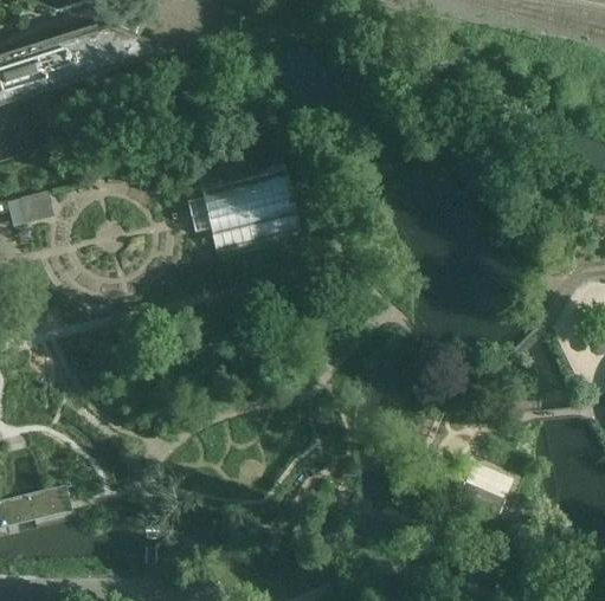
[(0,0),(0,159),(60,141),(44,91),(173,50),(134,33),(145,7),(130,1),(118,28),(103,21),(0,55),(0,0),(27,0),(56,11),(88,0),(0,0)]
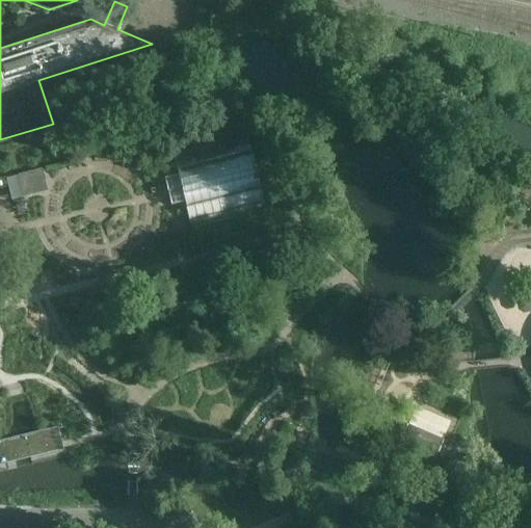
[(316,54),(303,40),(296,46),(309,60),(316,54)]
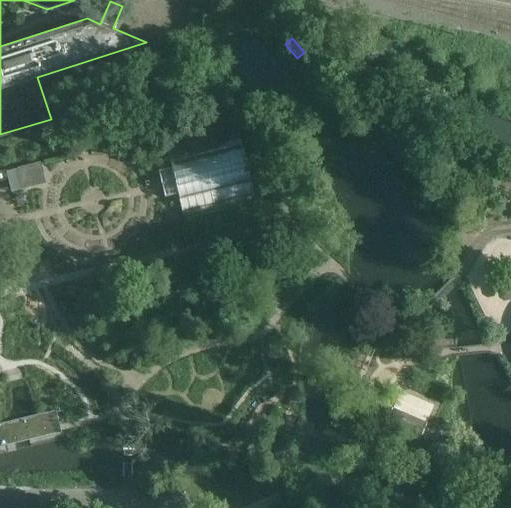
[(158,169),(164,195),(178,192),(184,216),(255,199),(237,124),(165,141),(171,166),(158,169)]
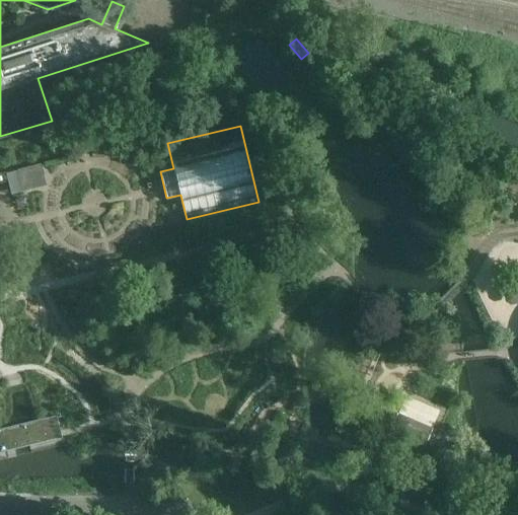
[(41,162),(17,167),(17,169),(21,187),(22,190),(46,184),(41,162)]
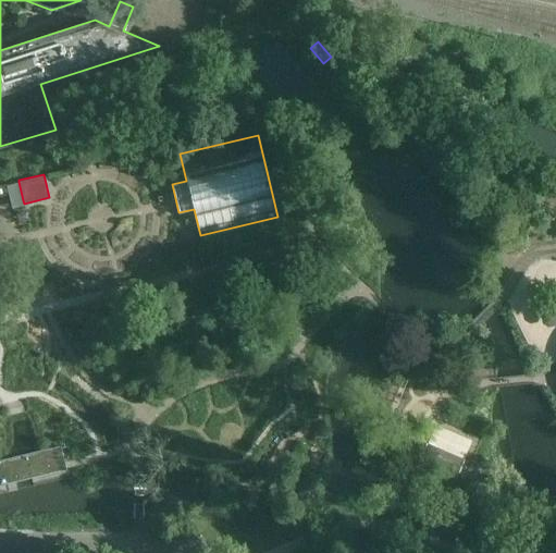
[(17,181),(7,184),(12,207),(13,206),(23,204),(23,200),(17,182),(17,181)]
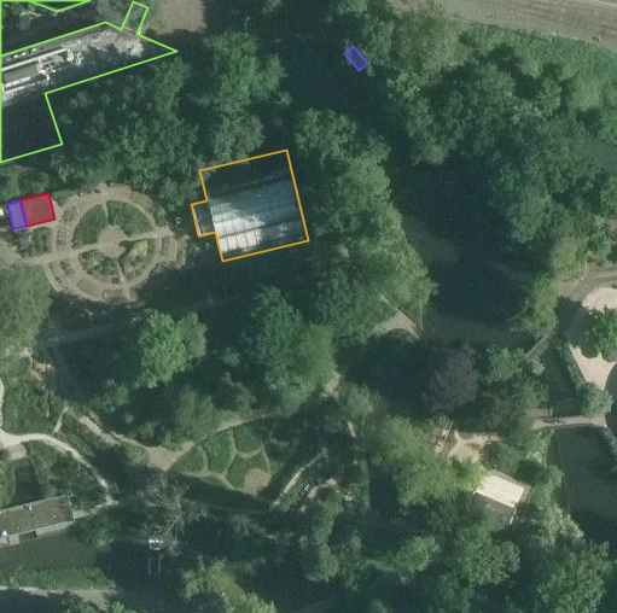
[(516,507),(473,489),(466,506),(508,524),(516,507)]
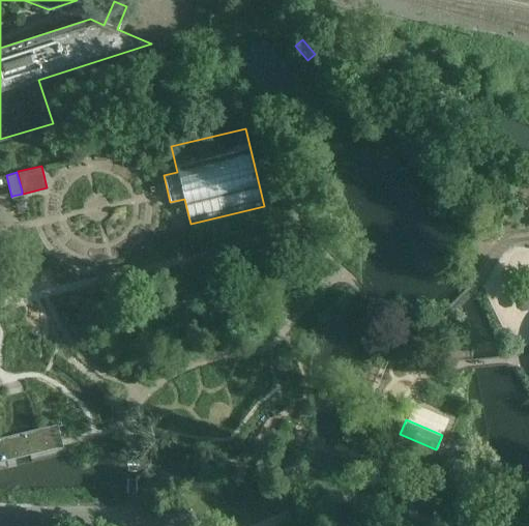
[(51,439),(60,437),(58,426),(57,426),(57,425),(63,424),(63,422),(0,437),(0,453),(1,458),(4,457),(4,458),(57,445),(56,444),(53,445),(51,439)]
